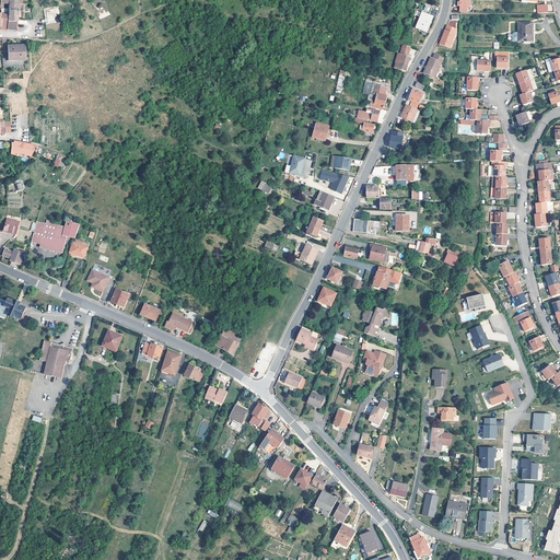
[(18,0),(10,0),(9,16),(7,30),(12,30),(16,31),(18,0)]
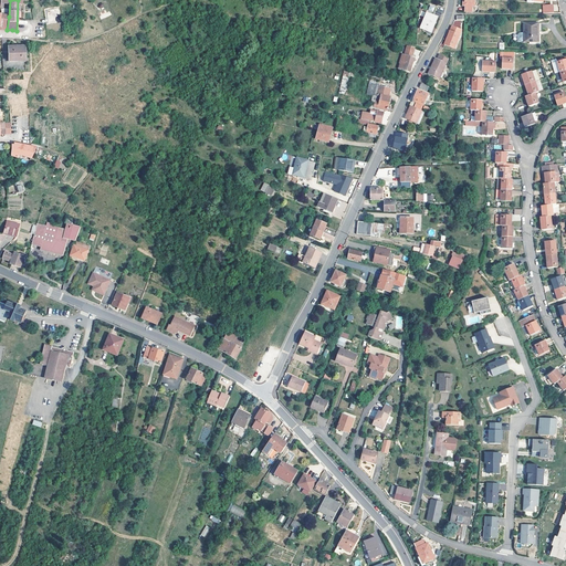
[(465,0),(465,7),(465,12),(473,13),(473,7),(475,7),(477,1),(479,1),(478,0),(465,0)]
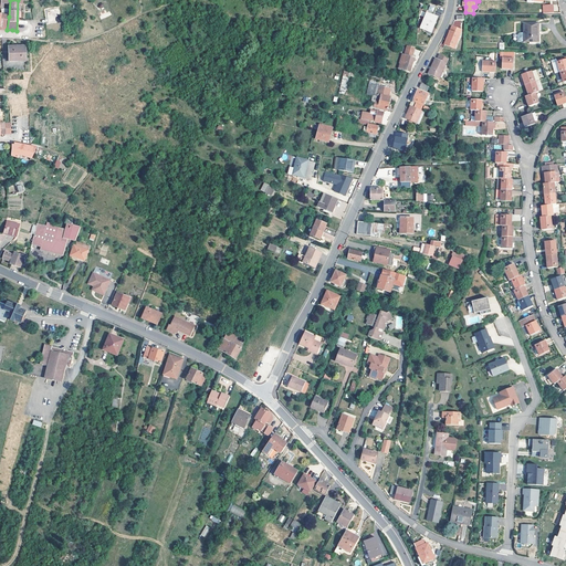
[(431,14),(427,13),(421,29),(431,32),(438,17),(433,16),(431,14)]
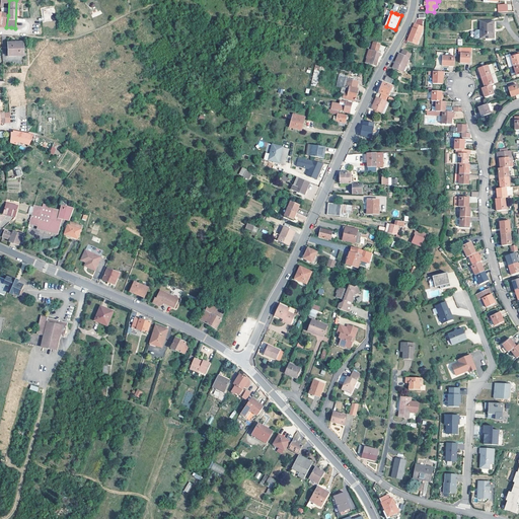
[(494,39),(494,20),(480,20),(480,30),(480,38),(494,39)]
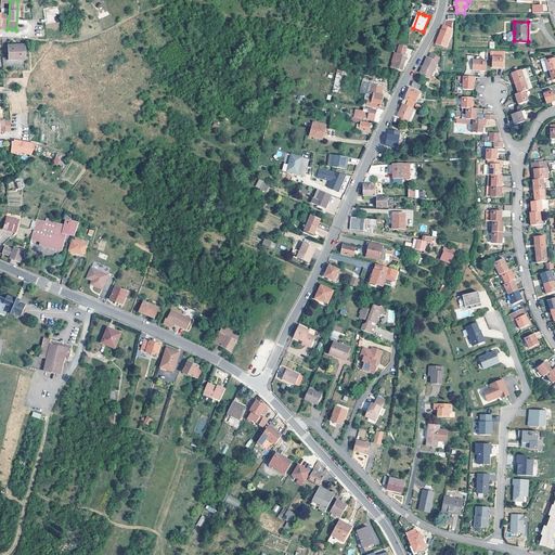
[(452,30),(443,26),(439,37),(438,37),(436,39),(438,40),(436,44),(446,48),(450,35),(452,30)]
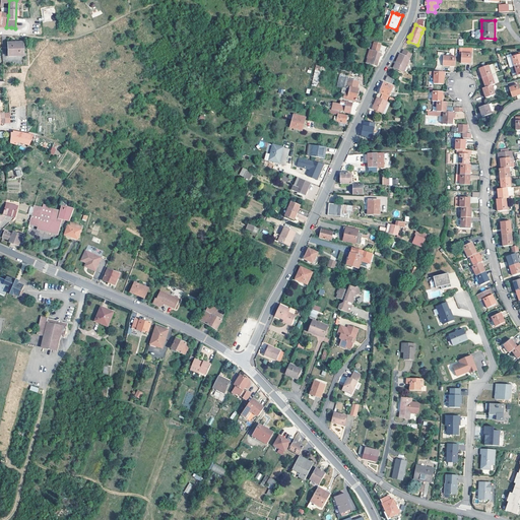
[(22,44),(16,44),(16,42),(8,42),(8,56),(23,55),(22,44)]
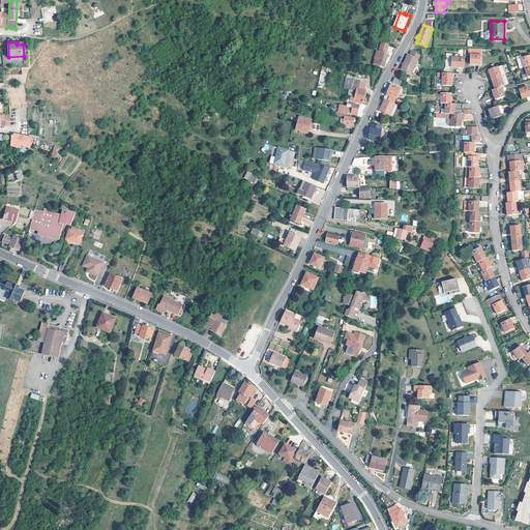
[(389,46),(383,42),(379,52),(377,52),(375,58),(375,64),(384,66),(387,57),(388,58),(388,55),(384,54),(386,50),(387,50),(389,46)]
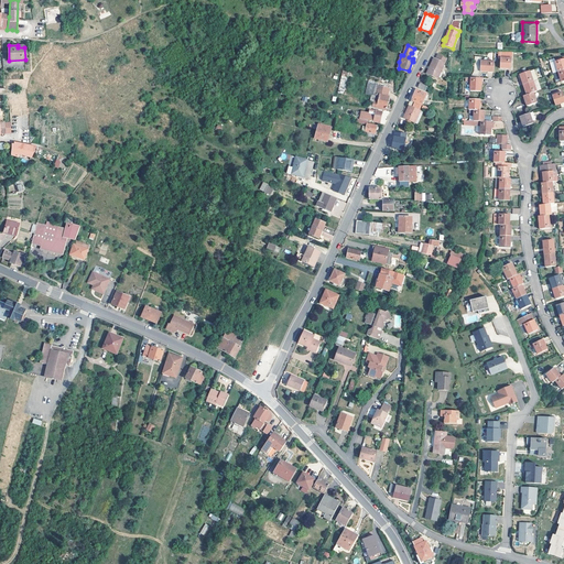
[(512,68),(512,53),(500,53),(499,58),(501,58),(501,67),(512,68)]
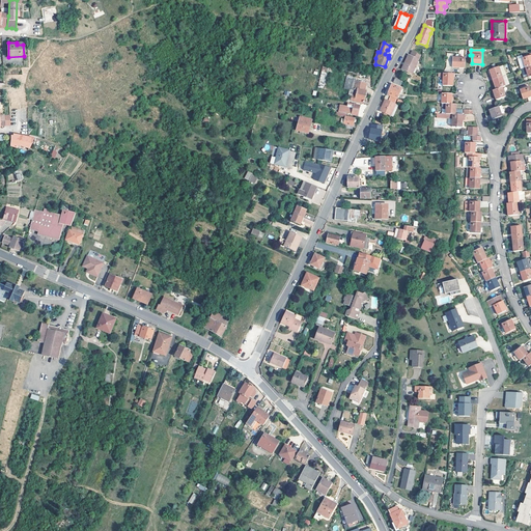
[(412,75),(420,56),(412,53),(411,57),(409,56),(402,70),(412,75)]
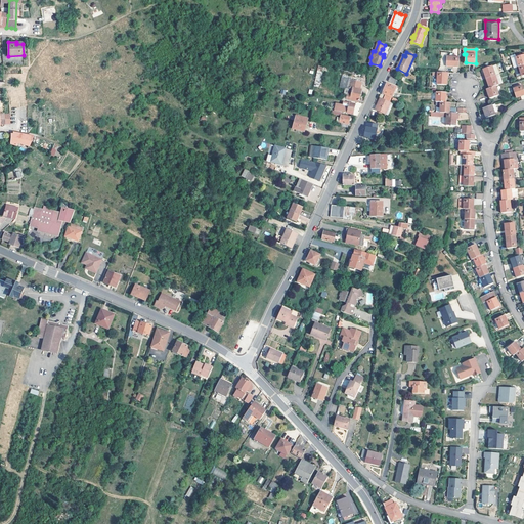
[(438,71),(438,73),(448,73),(448,72),(446,72),(447,66),(460,67),(461,56),(447,56),(448,52),(441,52),(440,66),(438,71)]
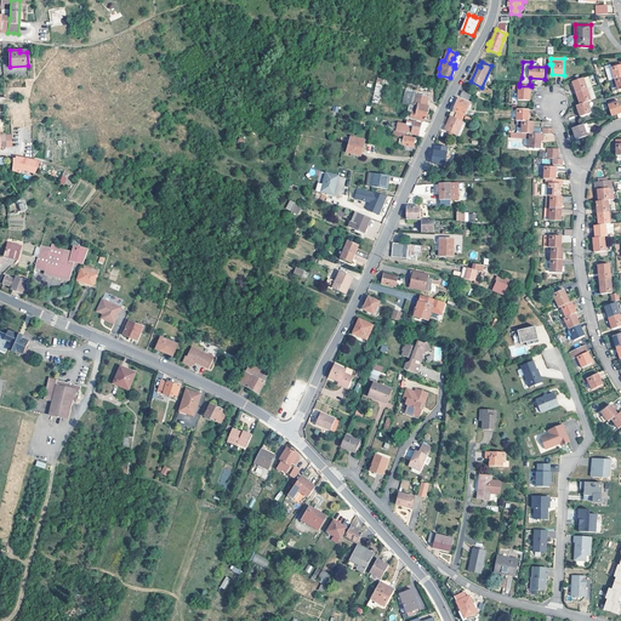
[(584,91),(588,89),(585,78),(573,81),(577,92),(584,91)]
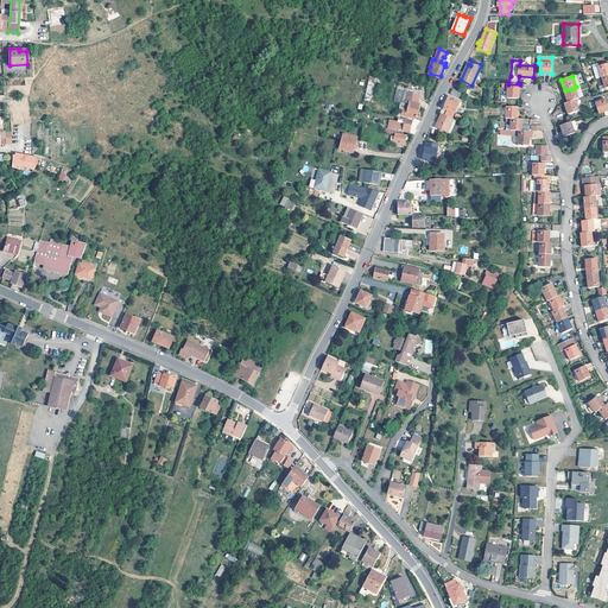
[(520,84),(508,84),(508,97),(519,97),(520,84)]
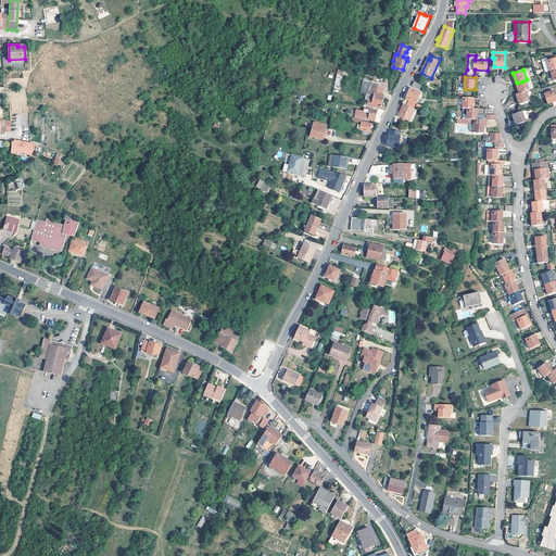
[(530,89),(527,79),(522,81),(517,83),(520,92),(527,90),(530,89)]
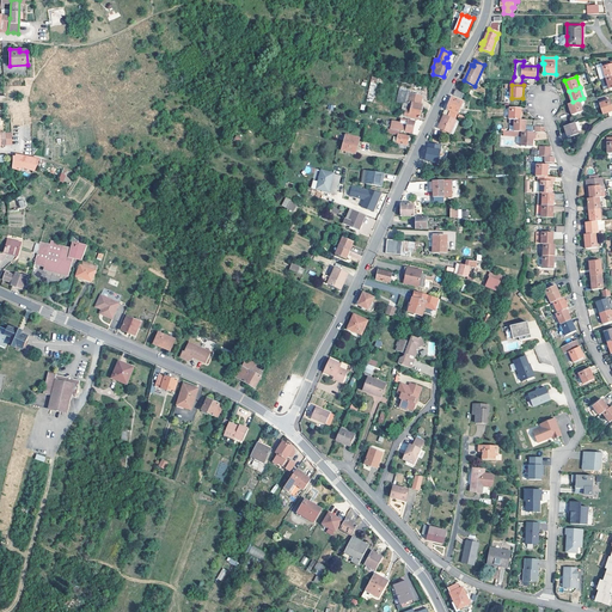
[(411,92),(409,99),(421,102),(423,93),(411,92)]
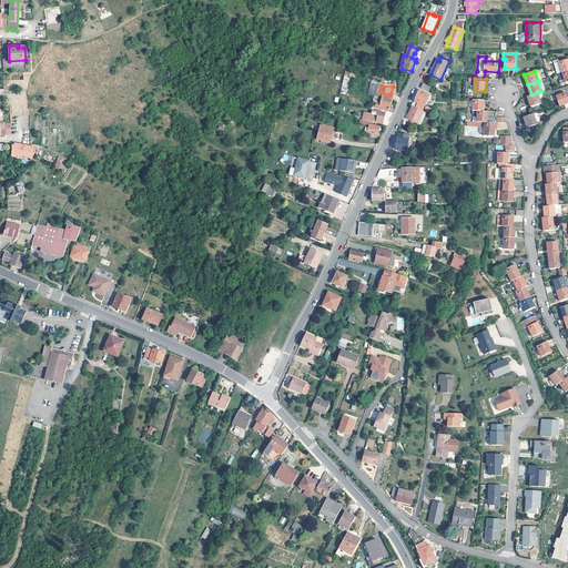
[(429,95),(419,91),(418,94),(416,94),(414,98),(416,99),(415,101),(425,105),(429,95)]
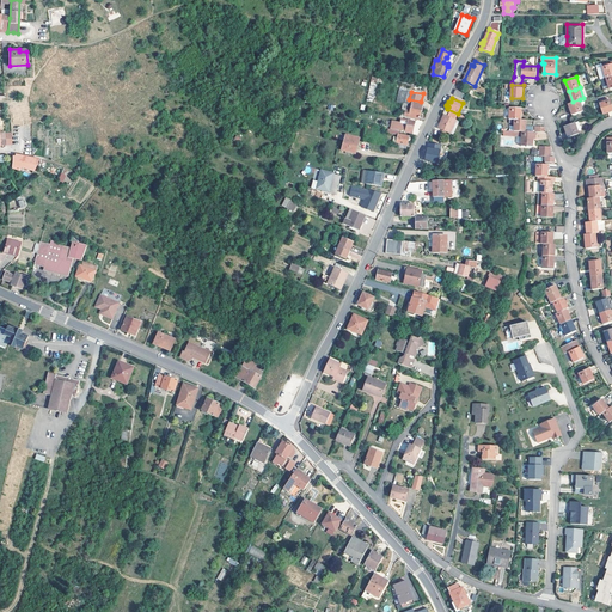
[(580,99),(573,102),(569,103),(573,115),(583,111),(580,99)]
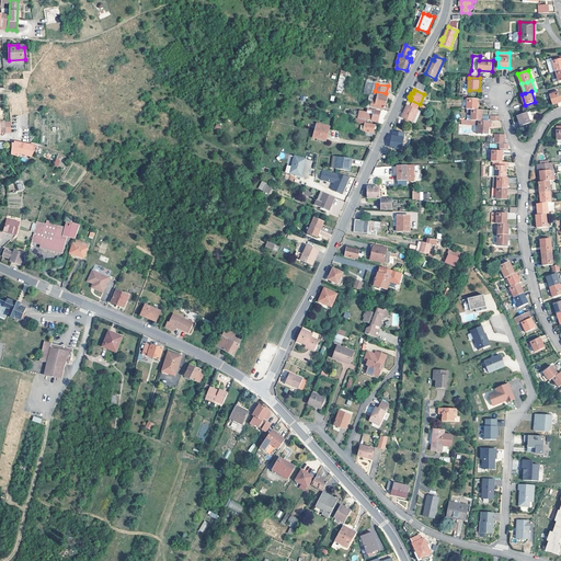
[(560,102),(560,91),(551,94),(554,103),(554,105),(560,102)]
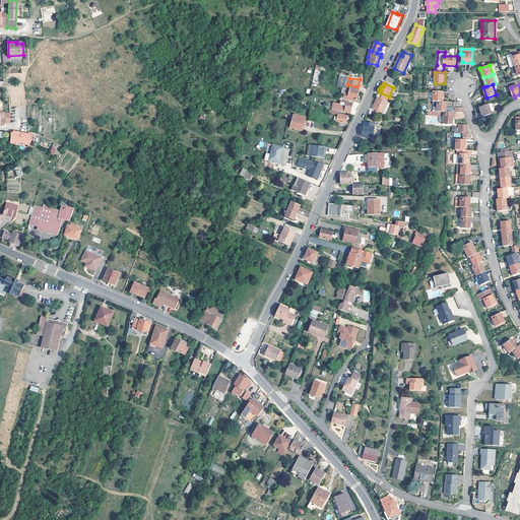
[(340,99),(355,102),(359,87),(358,87),(350,85),(348,93),(345,93),(343,98),(340,96),(340,99)]
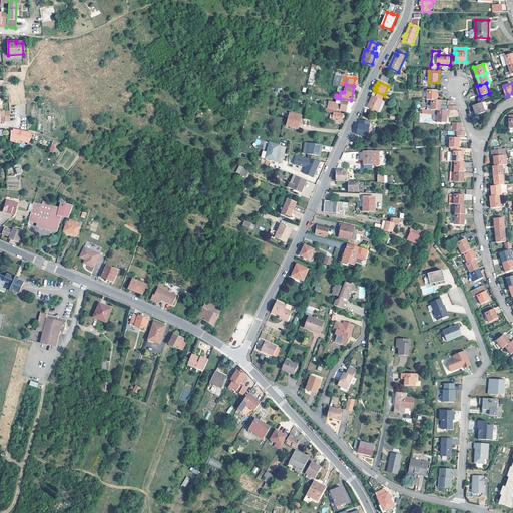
[(427,100),(432,100),(437,100),(438,90),(428,90),(427,100)]
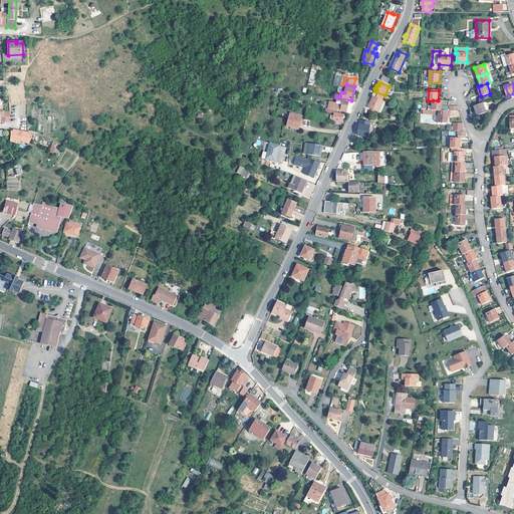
[(384,100),(374,96),(371,103),(370,103),(368,107),(379,112),(384,100)]
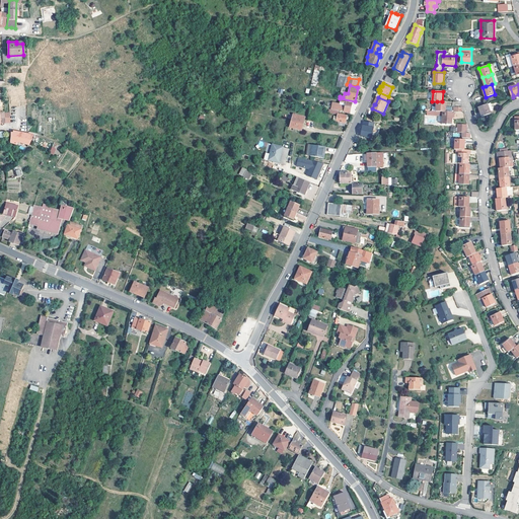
[(352,103),(342,101),(342,105),(340,112),(350,114),(352,103)]
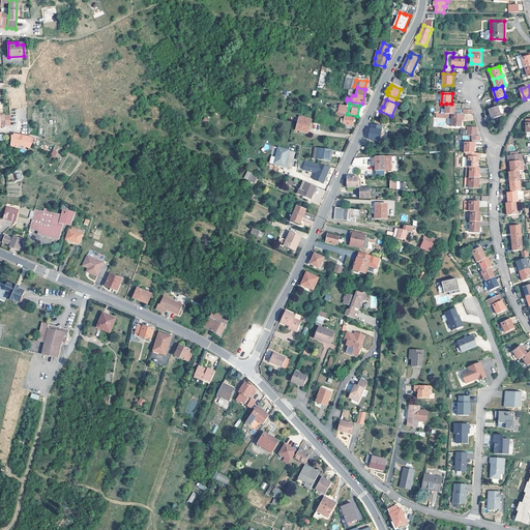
[(445,107),(445,114),(449,114),(452,114),(455,114),(455,110),(455,104),(451,104),(446,104),(441,104),(441,107),(445,107)]
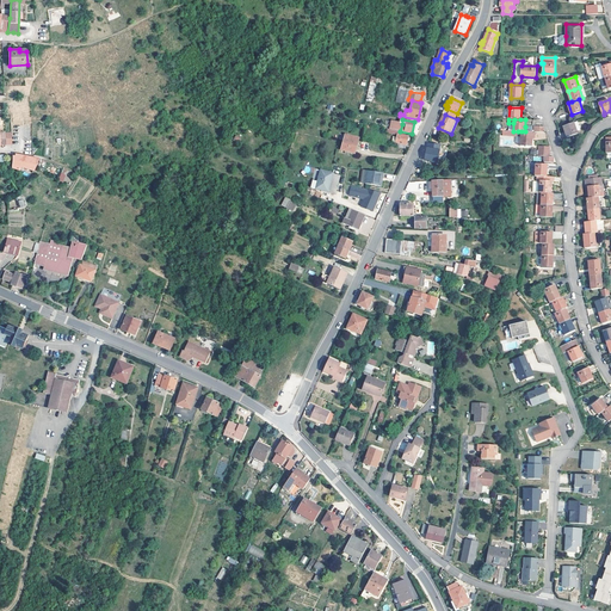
[(402,124),(392,122),(389,130),(396,131),(400,133),(400,131),(402,124)]
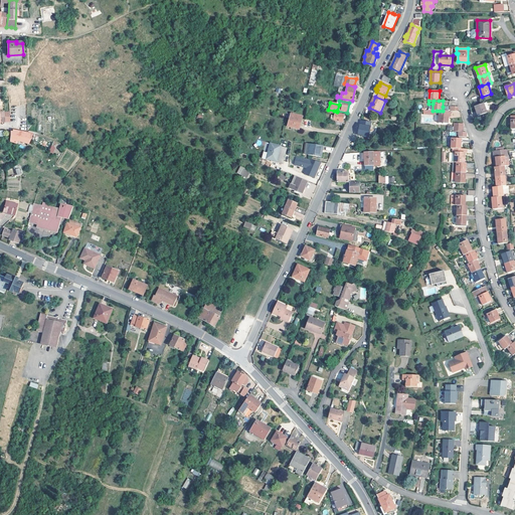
[(487,110),(484,103),(476,106),(479,116),(488,113),(487,110)]
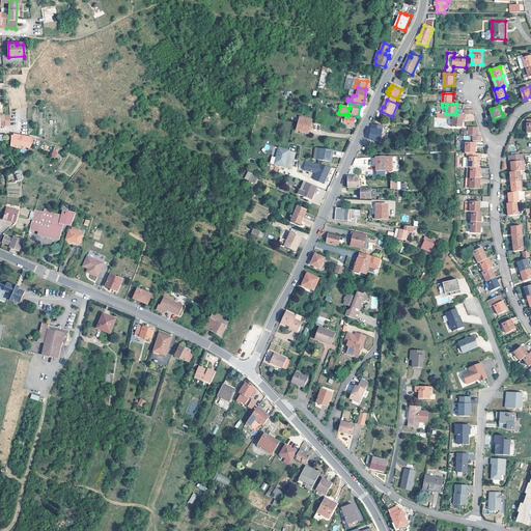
[(463,114),(456,114),(453,114),(453,117),(452,127),(463,127),(464,115),(463,114)]
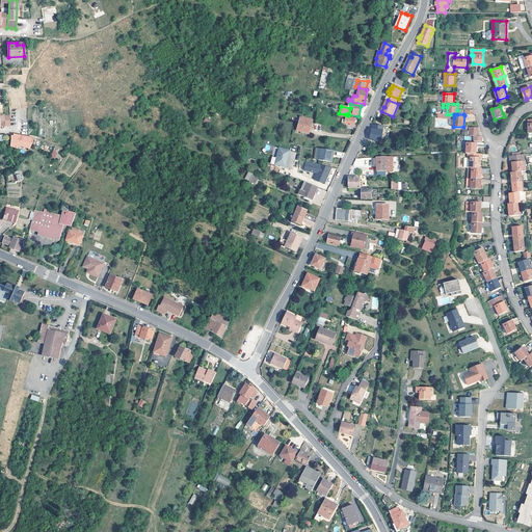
[(355,118),(346,116),(346,120),(342,118),(340,125),(345,126),(344,128),(349,129),(353,130),(355,118)]
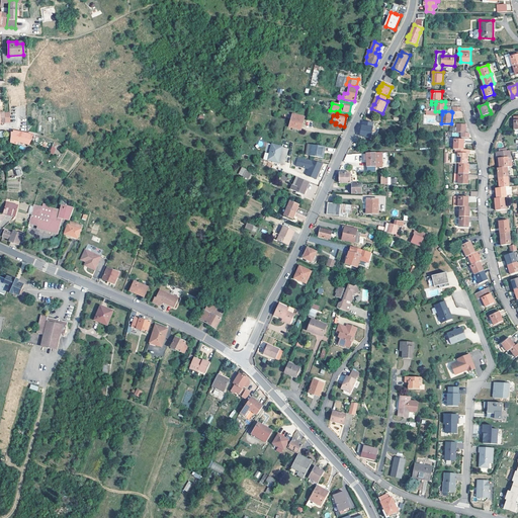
[(303,116),(292,114),(289,126),(300,130),(301,125),(300,125),(303,116)]
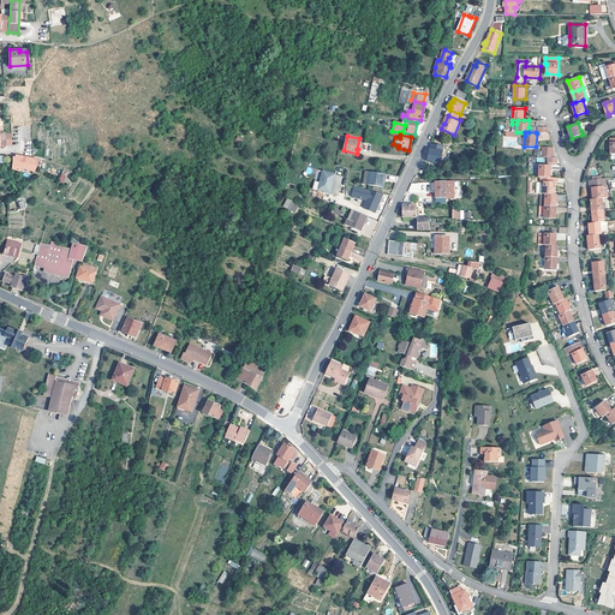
[(443,147),(431,145),(428,162),(440,163),(443,147)]
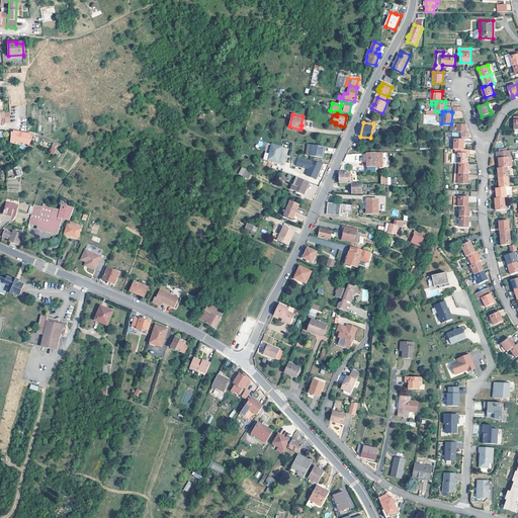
[(465,123),(456,123),(456,132),(462,132),(465,132),(465,123)]
